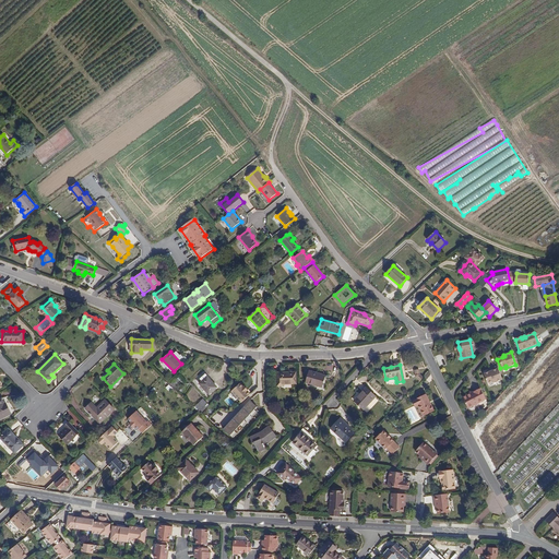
[(494,387),(502,382),(498,369),(490,372),(491,375),(488,376),(484,377),(487,387),(492,384),(494,387)]
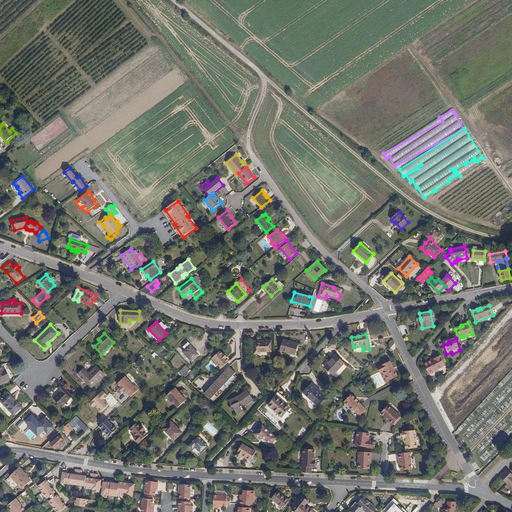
[(284,339),(280,351),(294,355),(298,344),(284,339)]
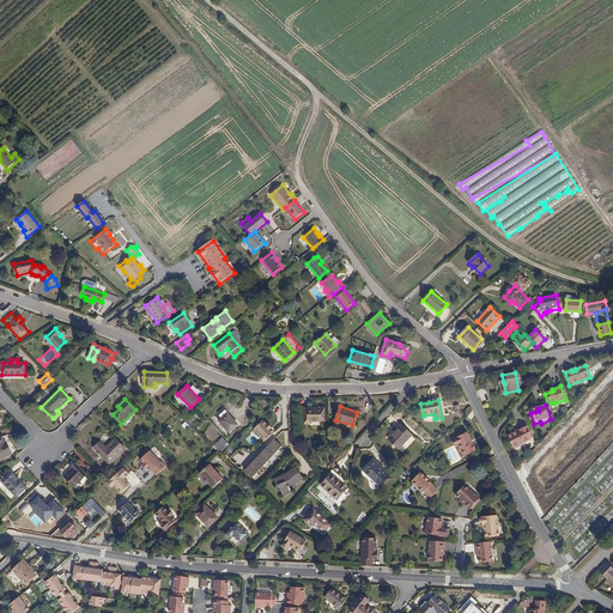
[(311,422),(325,422),(325,407),(303,408),(304,423),(311,423),(311,422)]
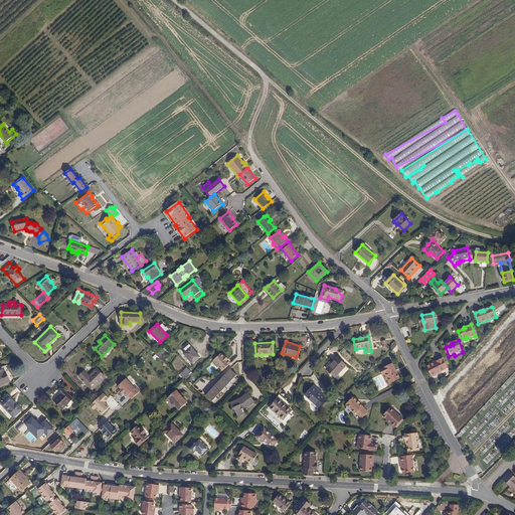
[(200,356),(191,347),(186,352),(184,354),(192,363),(200,356)]
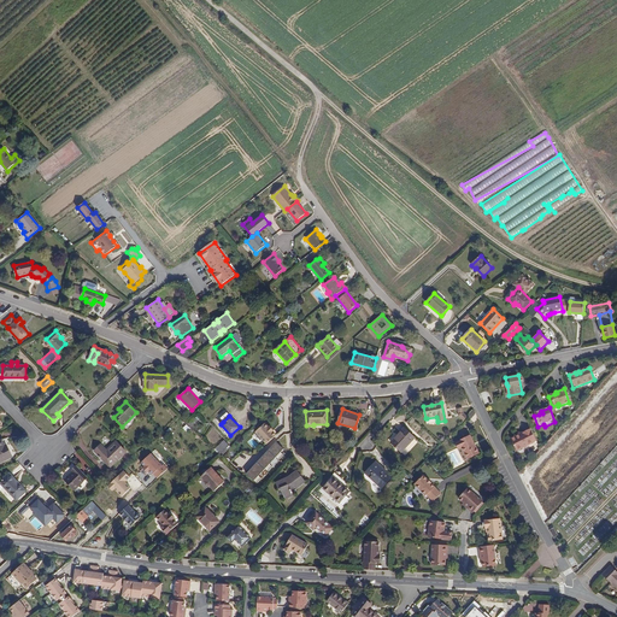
[(268,425),(265,424),(257,433),(268,444),(276,435),(272,432),(274,430),(269,425),(268,425)]
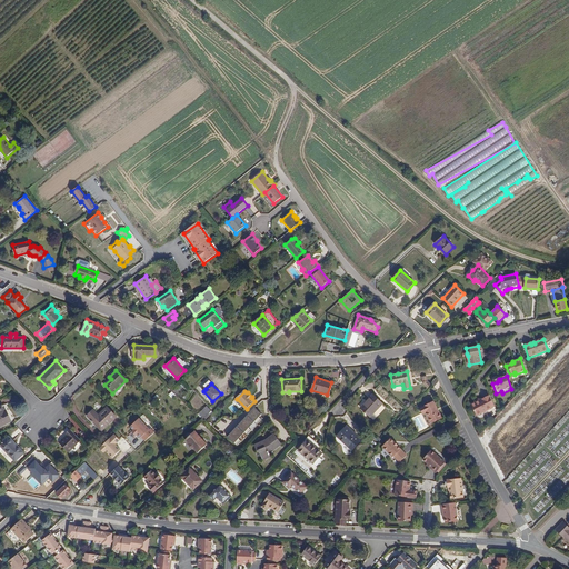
[(360,408),(370,417),(382,403),(372,395),(360,408)]
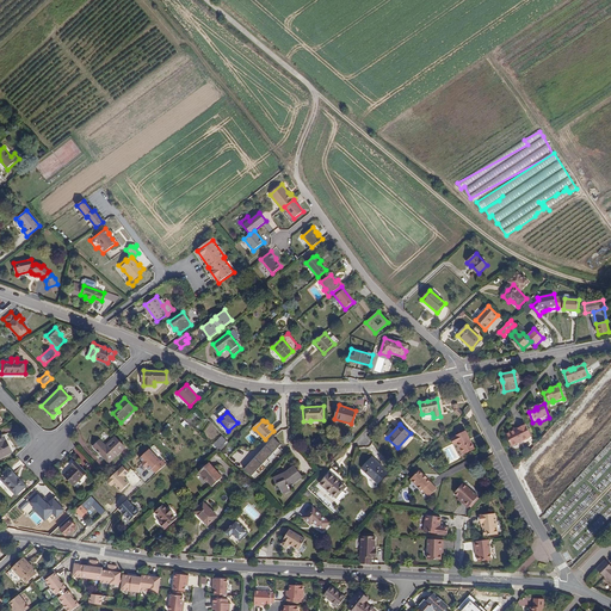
[(514,432),(514,431),(506,436),(512,448),(531,437),(524,426),(518,430),(518,431),(514,432)]
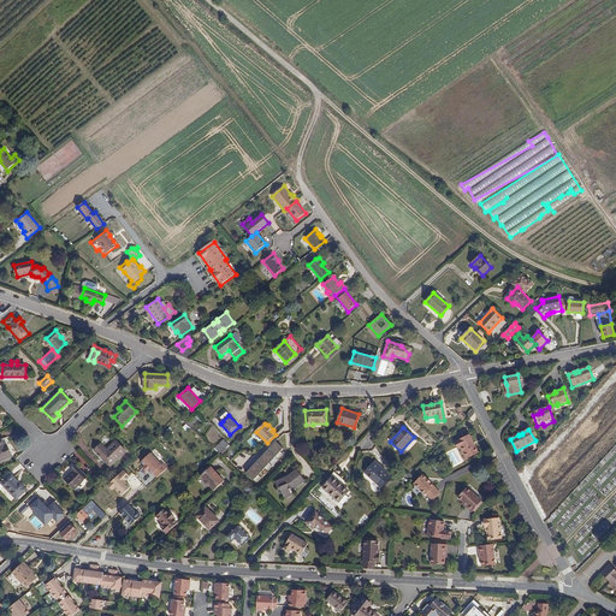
[(478,452),(469,434),(455,442),(458,448),(461,446),(466,457),(478,452)]
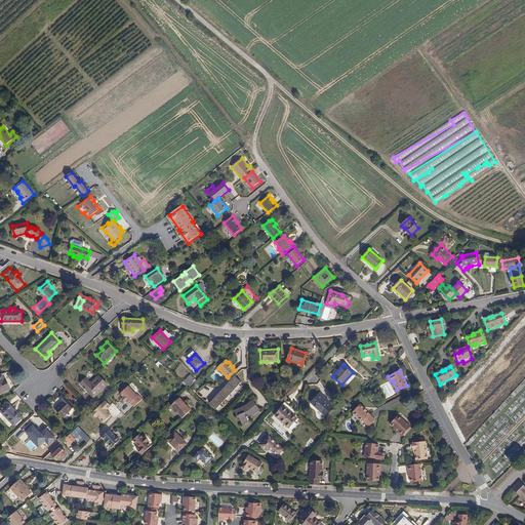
[(344,387),(356,375),(354,373),(341,385),(344,387)]
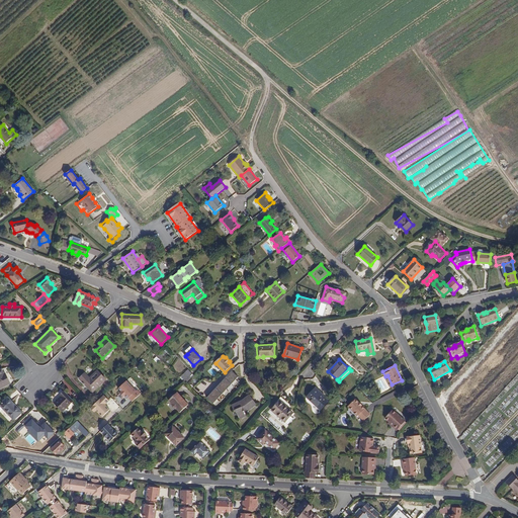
[(4,374),(2,369),(0,369),(0,387),(10,383),(5,373),(4,374)]
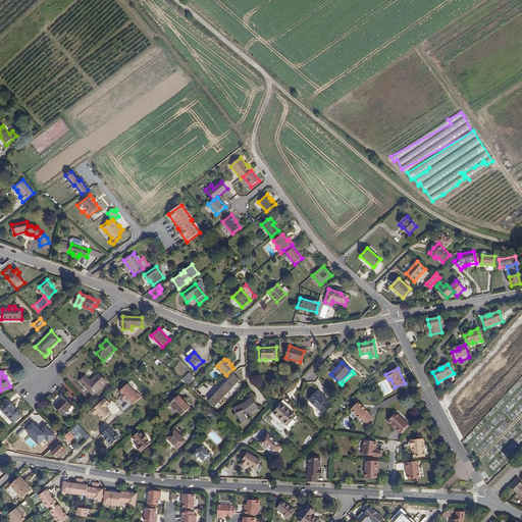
[(81,381),(94,396),(106,382),(98,373),(91,381),(86,376),(81,381)]
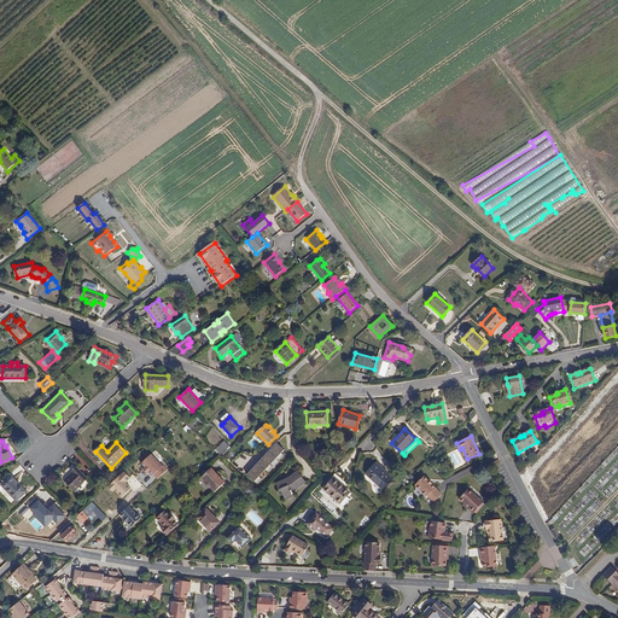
[(216,449),(221,454),(229,447),(225,442),(216,449)]
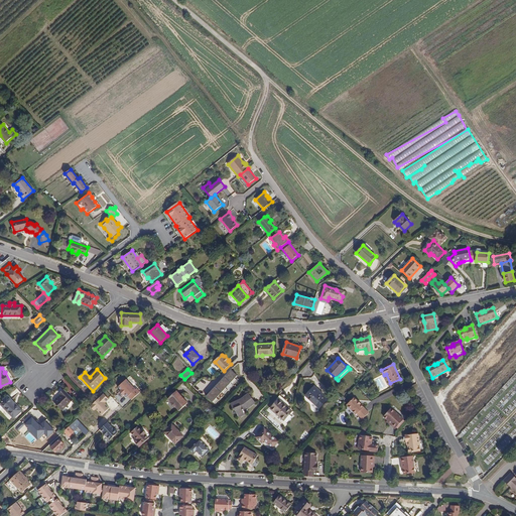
[(231,370),(225,377),(231,382),(235,378),(237,375),(231,370)]
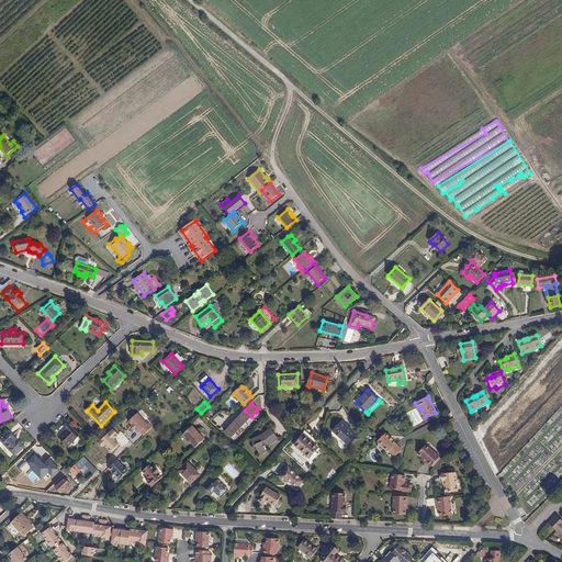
[(201,413),(200,413),(202,415),(210,408),(209,406),(201,413)]
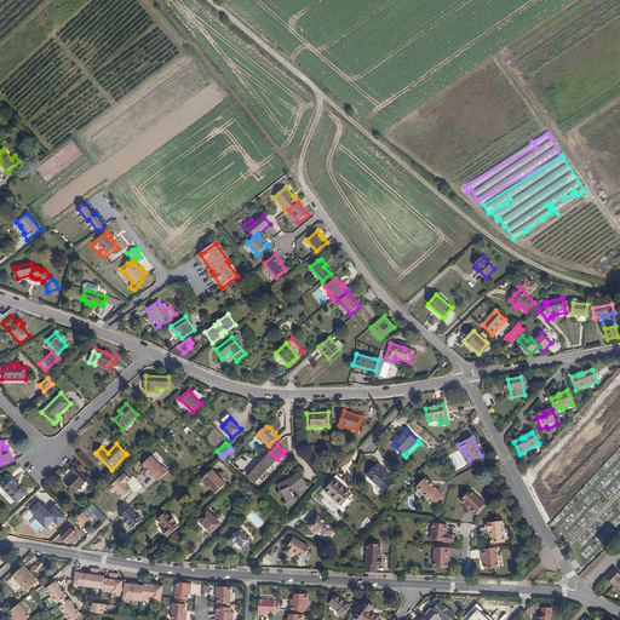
[(270,453),(258,465),(265,471),(270,466),(277,459),(270,453)]
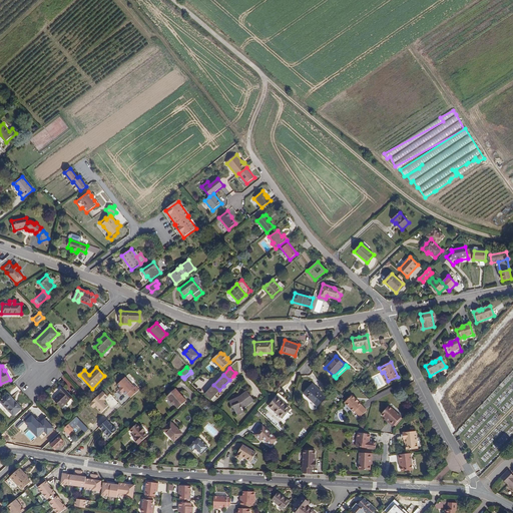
[(117,384),(120,387),(119,388),(123,392),(124,391),(127,394),(128,393),(131,397),(139,389),(136,386),(135,387),(125,377),(117,384)]
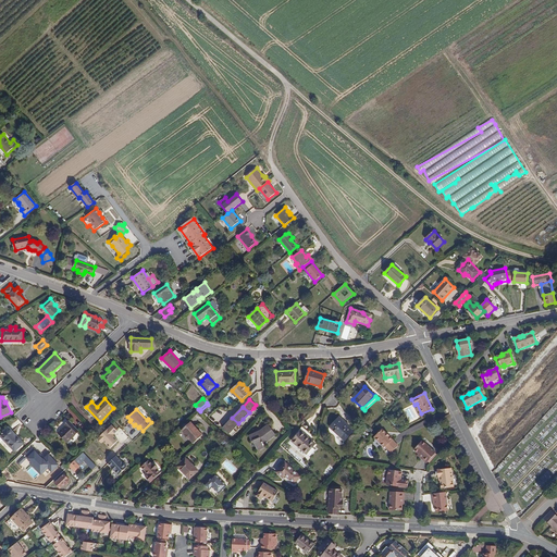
[(354,431),(348,425),(347,426),(345,424),(346,422),(339,417),(330,428),(344,441),(354,431)]
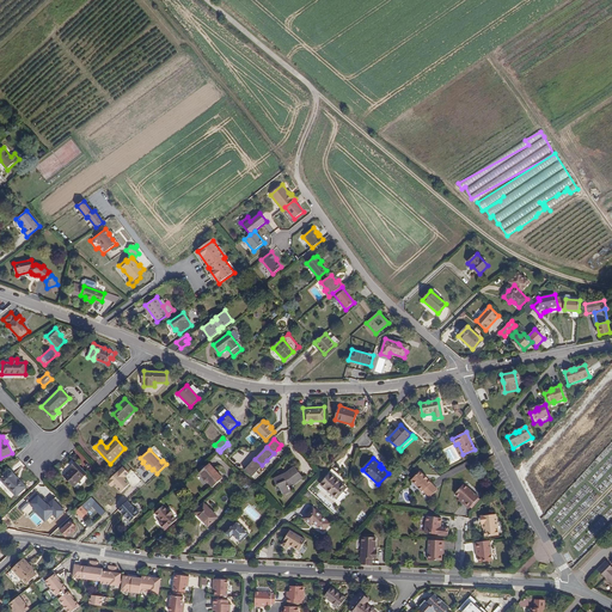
[(255,459),(244,470),(252,477),(256,472),(262,465),(255,459)]
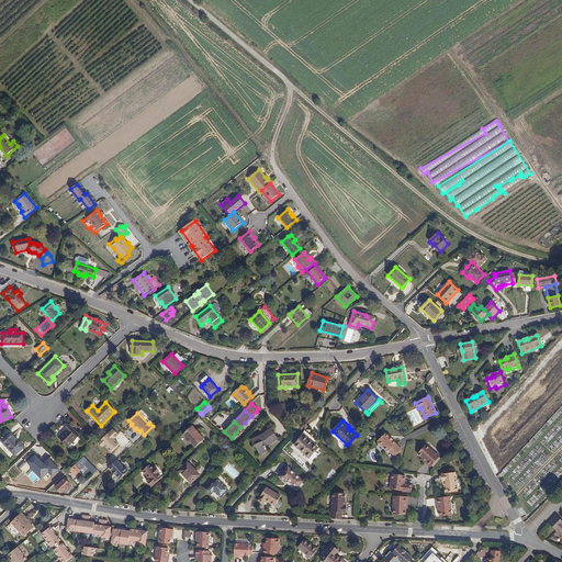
[(59,437),(68,447),(79,435),(69,425),(65,429),(66,430),(59,437)]
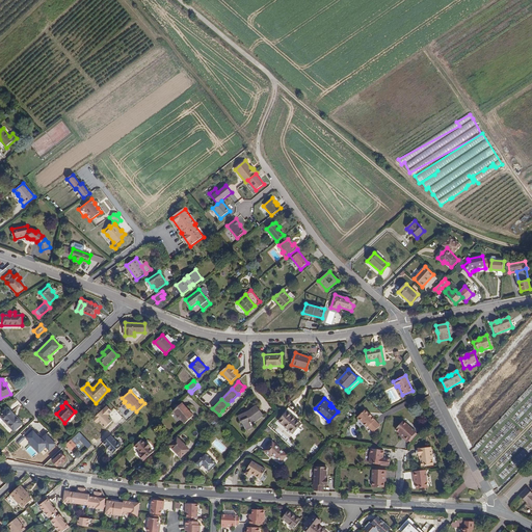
[(193,416),(182,403),(174,410),(178,416),(177,416),(180,420),(181,419),(185,424),(193,416)]
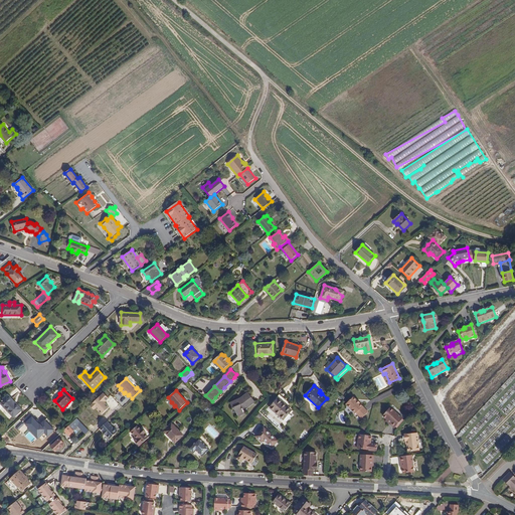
[(245,406),(246,408),(254,402),(247,392),(240,398),(230,402),(232,408),(233,407),(238,416),(243,413),(241,408),(245,406)]
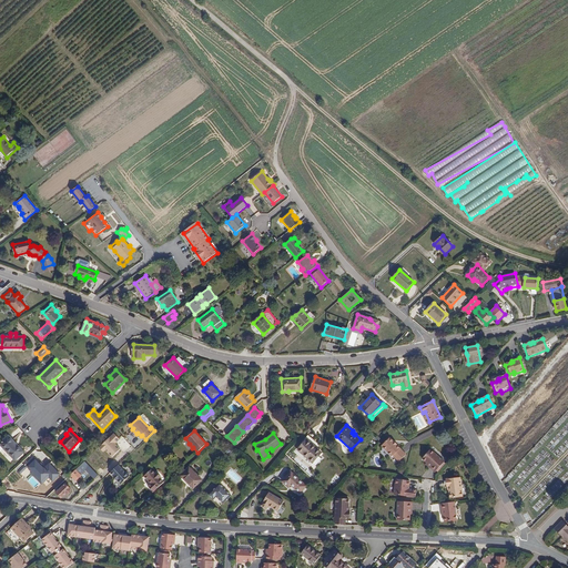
[(120,440),(113,434),(99,448),(103,453),(107,450),(112,458),(121,449),(115,444),(120,440)]
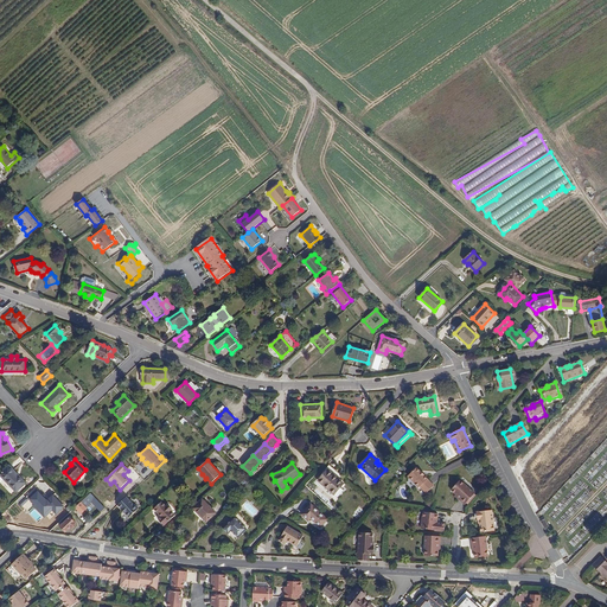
[(26,483),(10,465),(0,473),(0,474),(16,492),(26,483)]
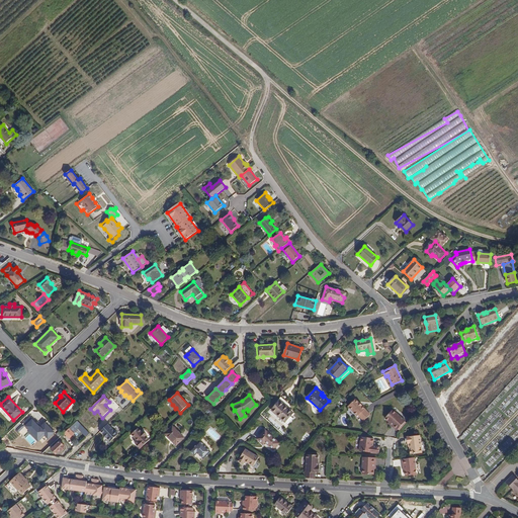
[(284,422),(290,416),(292,412),(286,407),(289,404),(280,397),(277,400),(279,401),(271,411),(284,422)]
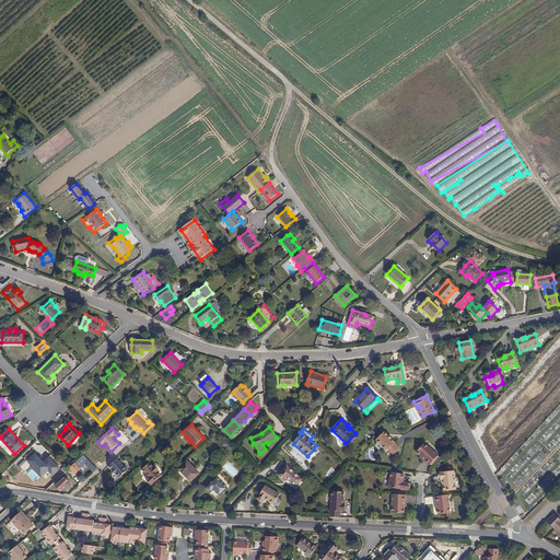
[(393,455),(400,448),(385,432),(376,440),(386,451),(387,450),(393,455)]
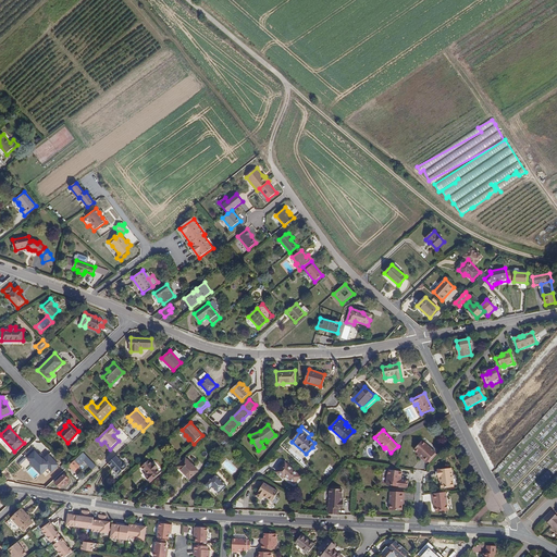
[(413,449),(418,454),(421,457),(420,458),(426,462),(435,453),(421,441),(413,449)]
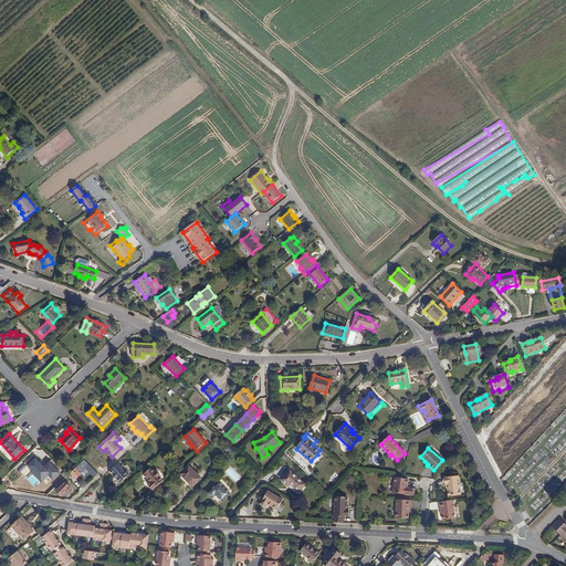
[(48,469),(34,454),(23,465),(31,472),(34,469),(41,475),(48,469)]
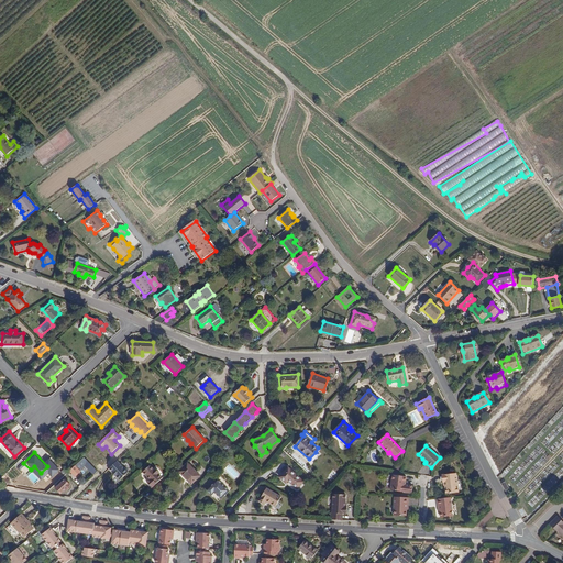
[(319,454),(316,452),(309,459),(312,461),(319,454)]
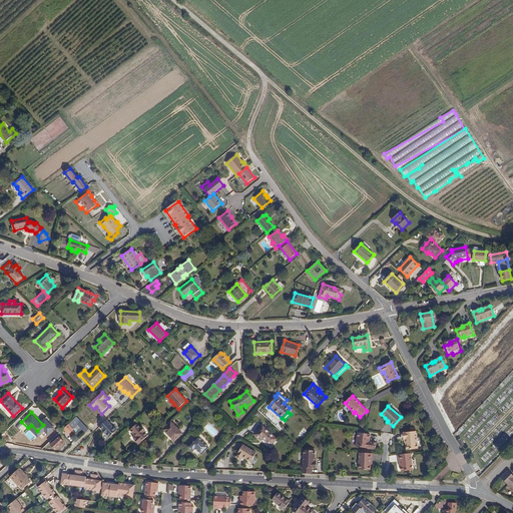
[(76,417),(64,429),(69,434),(74,429),(73,428),(80,421),(76,417)]
